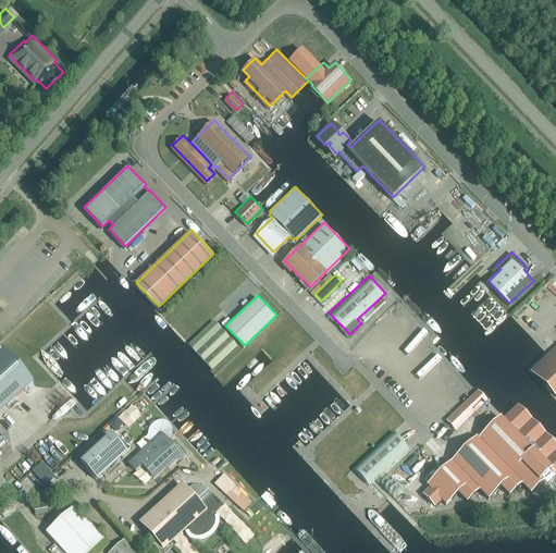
[(189,343),(212,368),(237,344),(214,318),(189,343)]
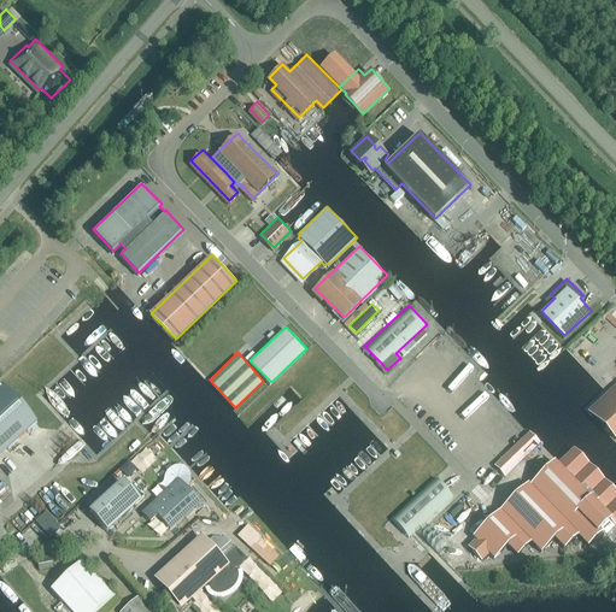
[(4,384),(0,388),(0,453),(37,419),(4,384)]
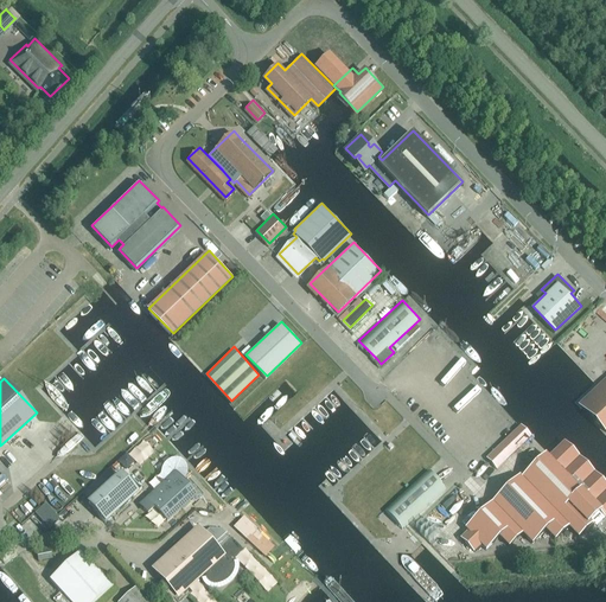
[(605,378),(581,402),(605,427),(605,378)]
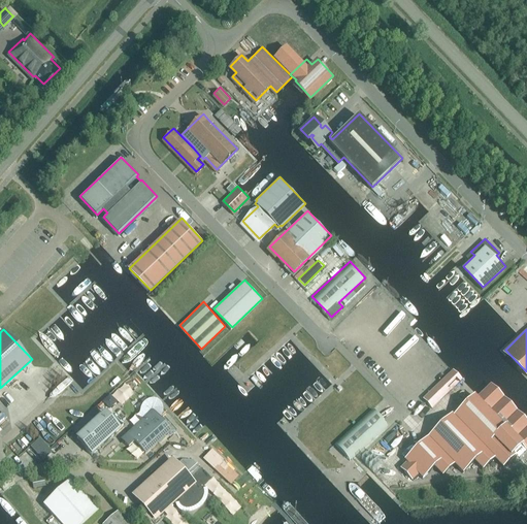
[(440,397),(461,378),(453,368),(432,388),(440,397)]
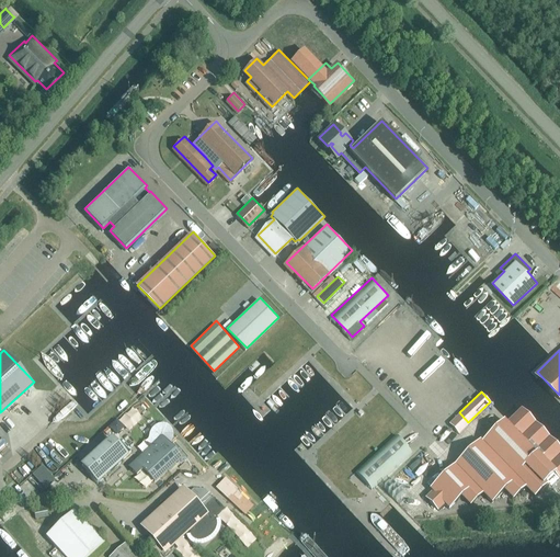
[(481,438),(432,487),(433,489),(427,495),(440,508),(445,501),(449,506),(463,493),(470,502),(483,490),(492,499),(505,487),(513,496),(526,484),(535,493),(548,481),(546,479),(556,470),(559,475),(559,444),(522,406),(507,420),(505,418),(483,440),(481,438)]
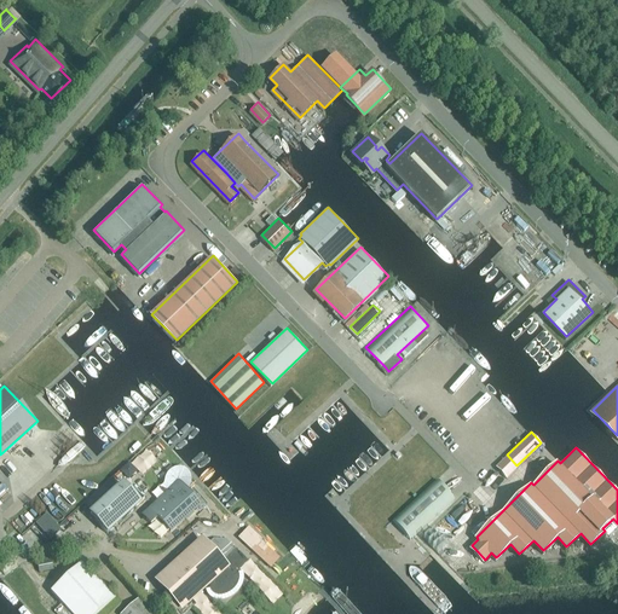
[(180,480),(145,513),(152,520),(159,514),(172,528),(201,502),(180,480)]
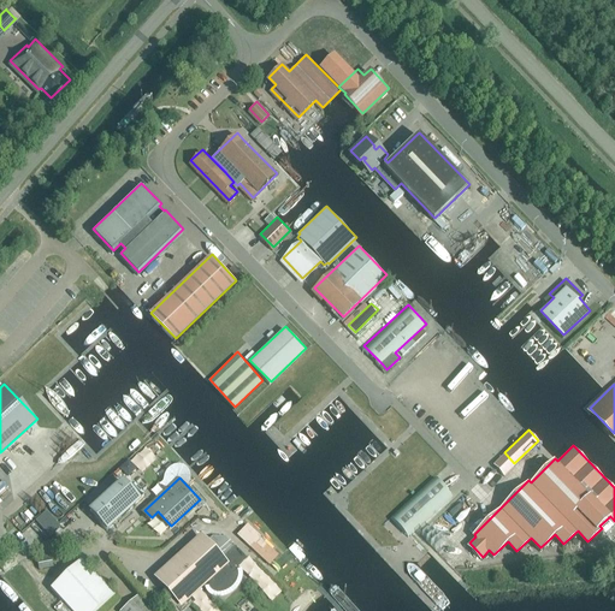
[(445,500),(427,481),(383,522),(401,541),(445,500)]
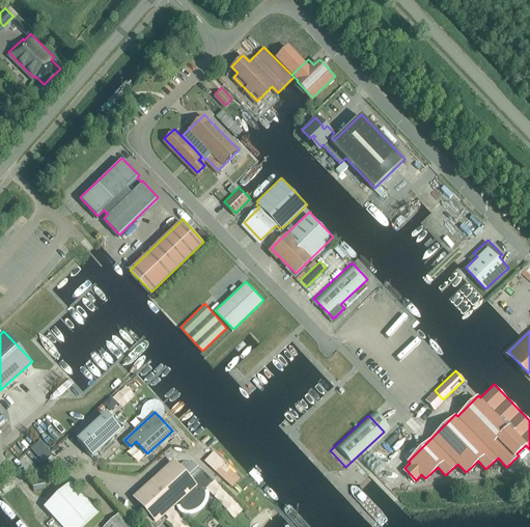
[(92,454),(117,432),(103,416),(78,439),(92,454)]
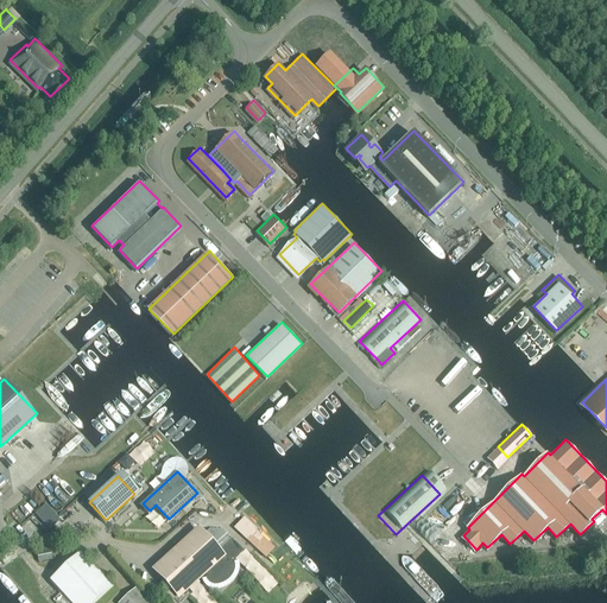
[(459,481),(449,490),(454,496),(465,487),(459,481)]
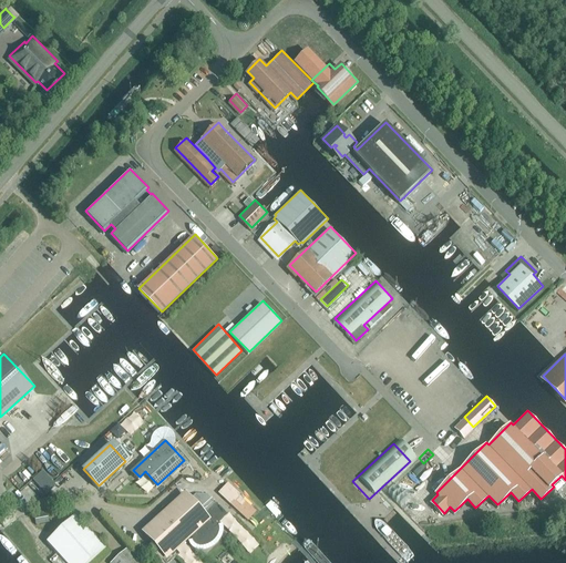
[(43,468),(33,478),(48,492),(57,483),(43,468)]
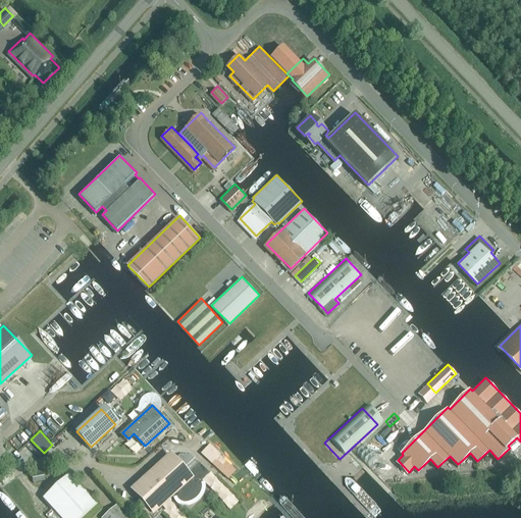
[(198,451),(225,476),(235,467),(207,441),(198,451)]
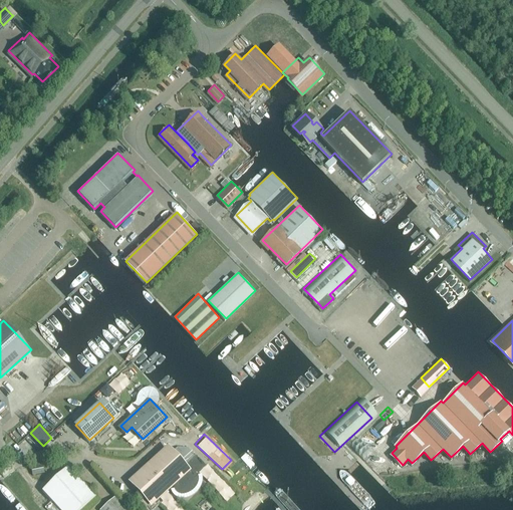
[(174,482),(189,468),(185,464),(169,446),(132,480),(152,502),(174,482)]
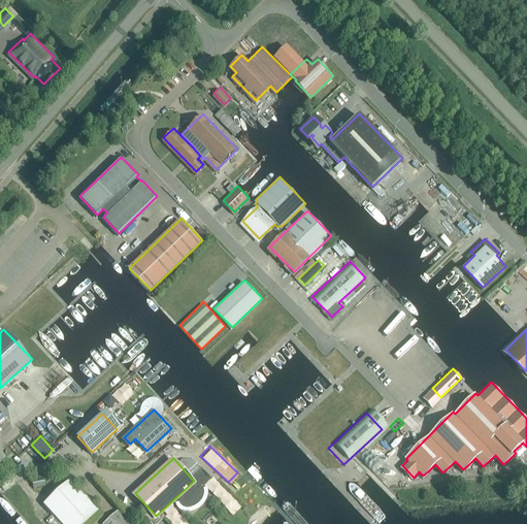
[(203,485),(212,477),(205,468),(205,469),(202,465),(190,477),(194,481),(178,495),(179,496),(179,498),(179,499),(180,501),(183,503),(185,505),(187,505),(190,505),(192,505),(194,504),(197,503),(199,501),(200,499),(202,497),(203,495),(204,493),(204,491),(204,488),(204,486),(203,485)]
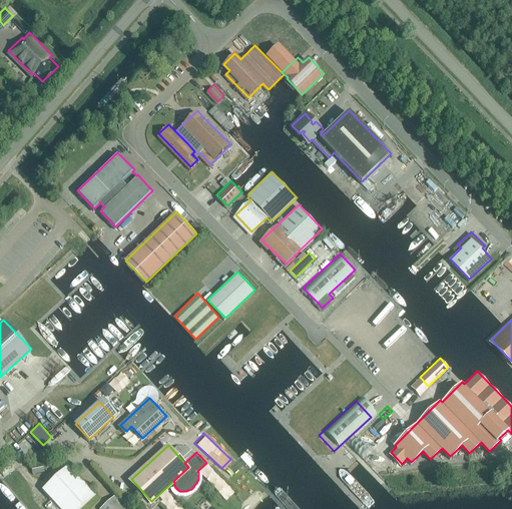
[(44,463),(32,465),(34,473),(45,471),(44,463)]
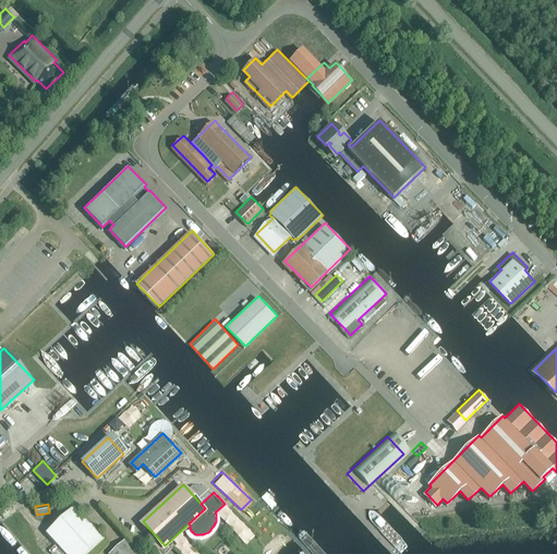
[(67,553),(89,553),(106,540),(75,507),(47,532),(67,553)]
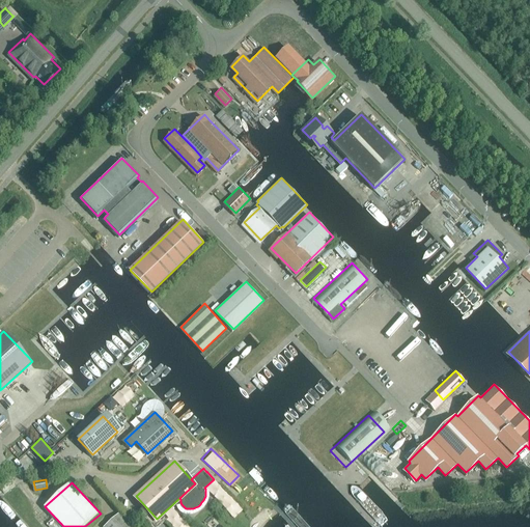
[(134,526),(120,512),(105,526),(134,526)]
